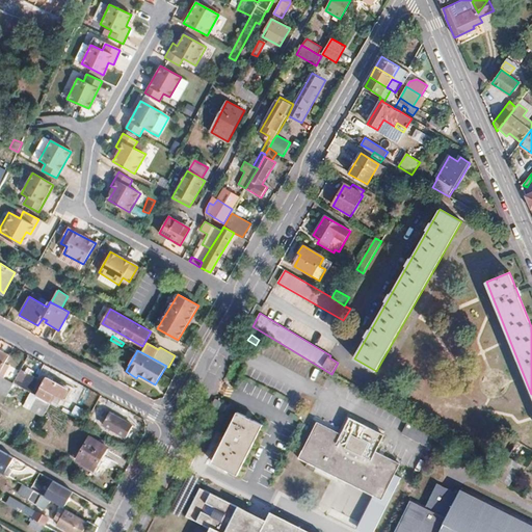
[(25,372),(21,370),(15,381),(31,391),(37,378),(31,375),(33,371),(27,368),(25,372)]
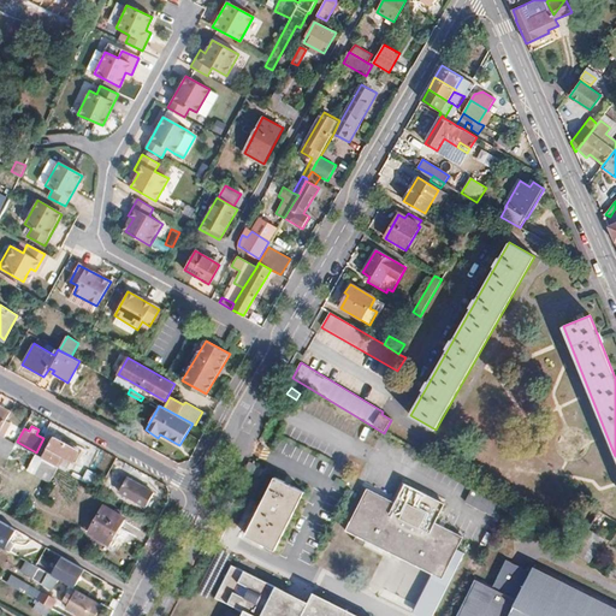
[(0,454),(7,458),(16,444),(0,434),(0,454)]
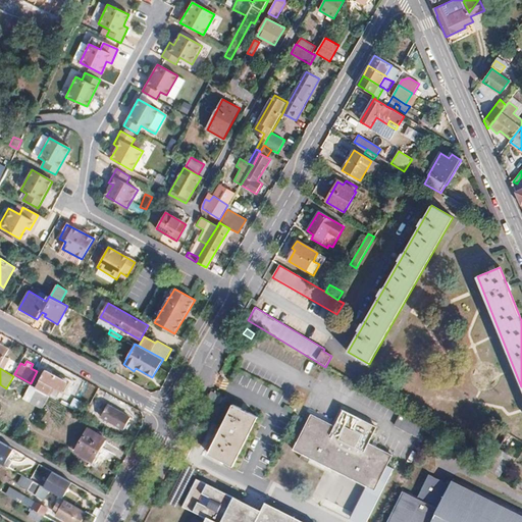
[(44,375),(65,386),(67,382),(47,371),(44,375)]
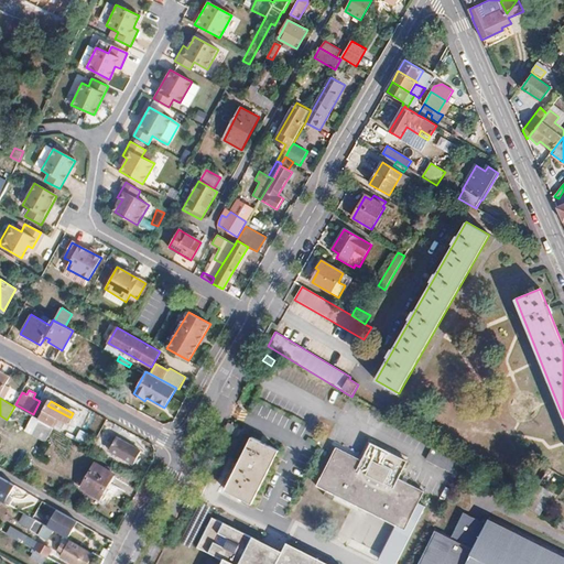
[(40,420),(53,427),(58,418),(66,422),(67,423),(71,418),(47,405),(40,420)]
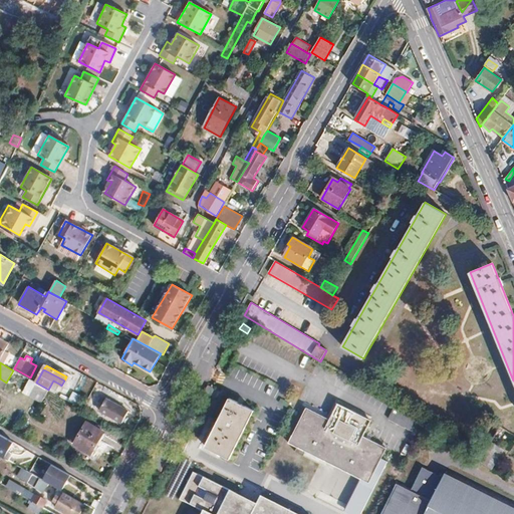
[(19,390),(23,392),(29,381),(25,378),(19,390)]
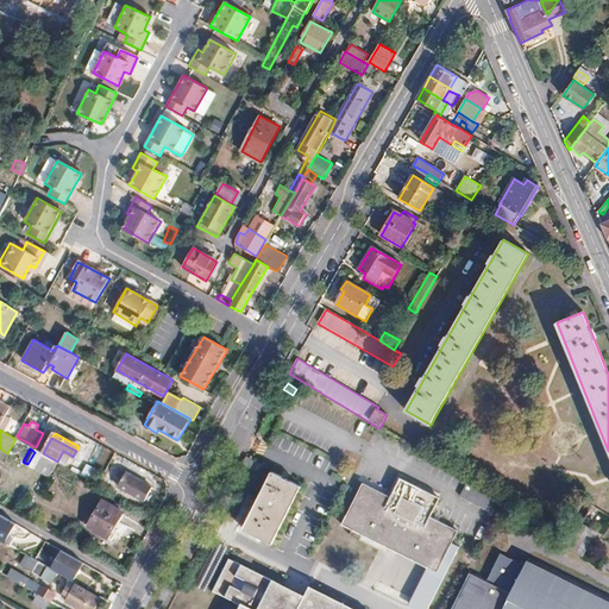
[(63,451),(57,462),(66,466),(71,456),(63,451)]
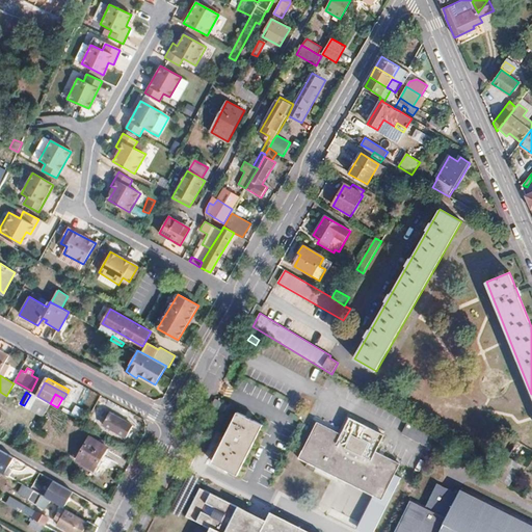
[(50,405),(30,395),(24,405),(44,417),(50,405)]
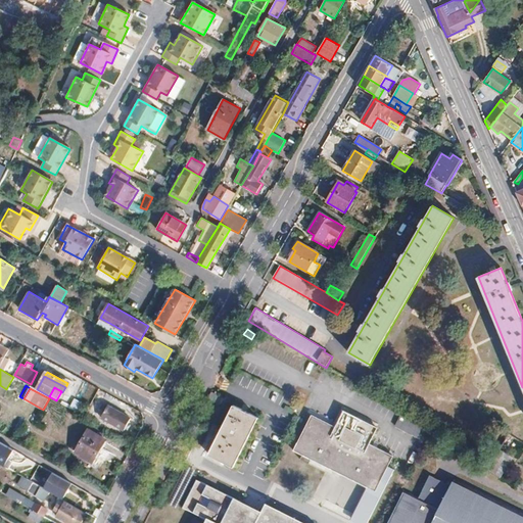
[(70,408),(85,416),(88,410),(85,408),(86,405),(76,398),(70,408)]
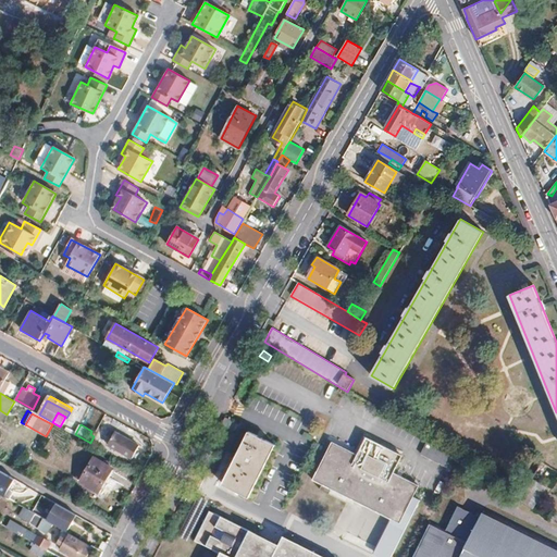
[(275,445),(249,431),(223,484),(249,497),(275,445)]
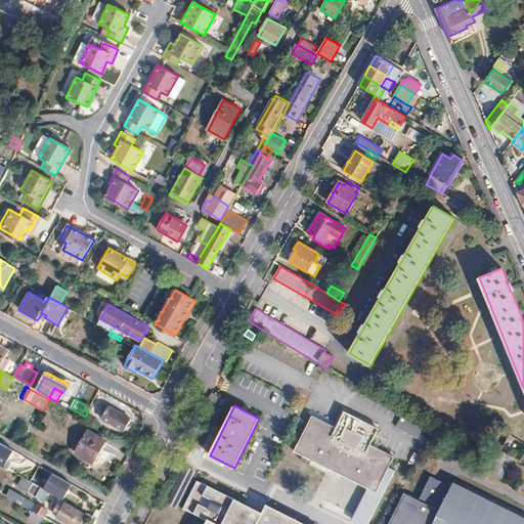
[(110,407),(102,419),(125,431),(132,420),(110,407)]
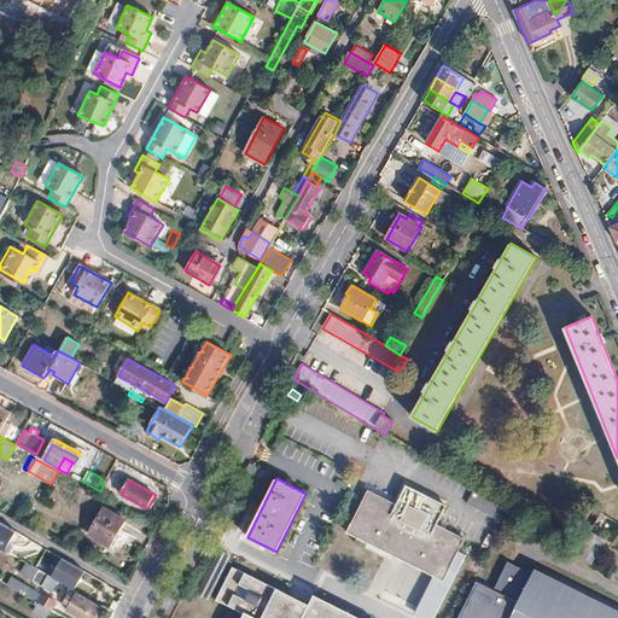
[(368,491),(348,532),(444,581),(458,552),(465,538),(437,524),(445,506),(407,487),(397,506),(368,491)]
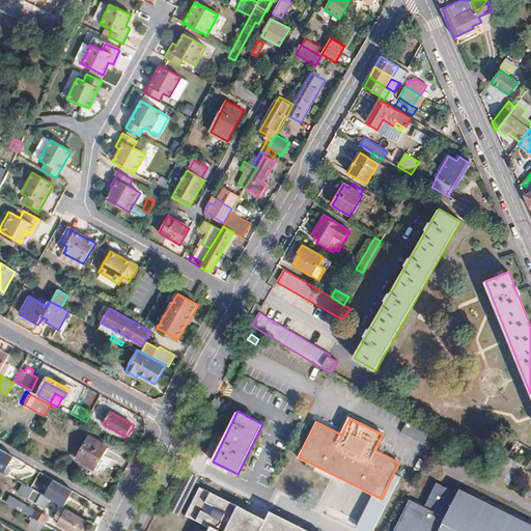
[(408,422),(401,432),(424,444),(430,434),(408,422)]
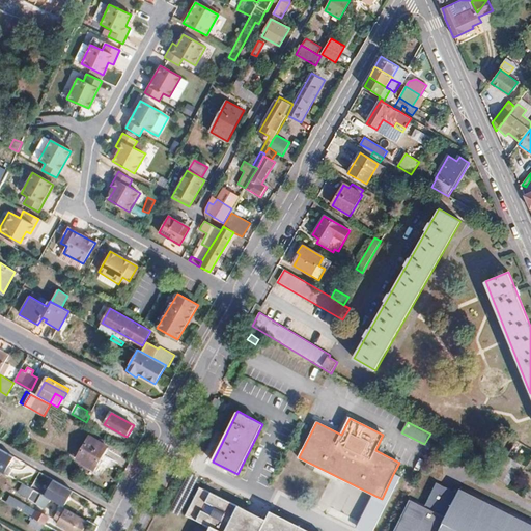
[(89,437),(77,458),(94,469),(107,446),(89,437)]
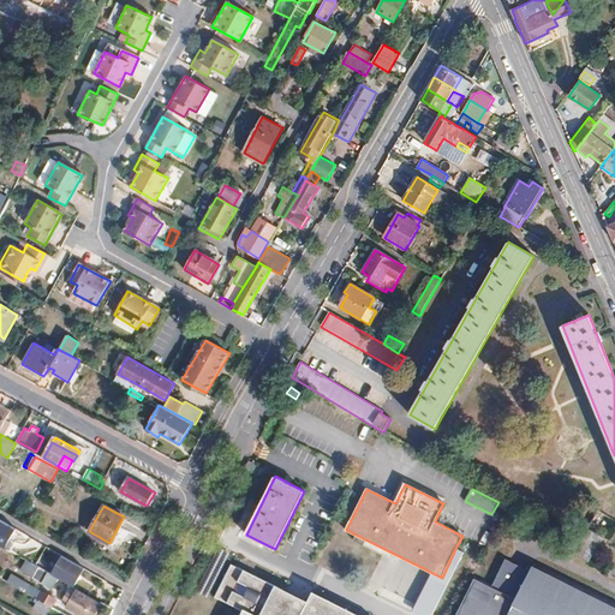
[(597,532),(607,517),(598,511),(589,526),(597,532)]
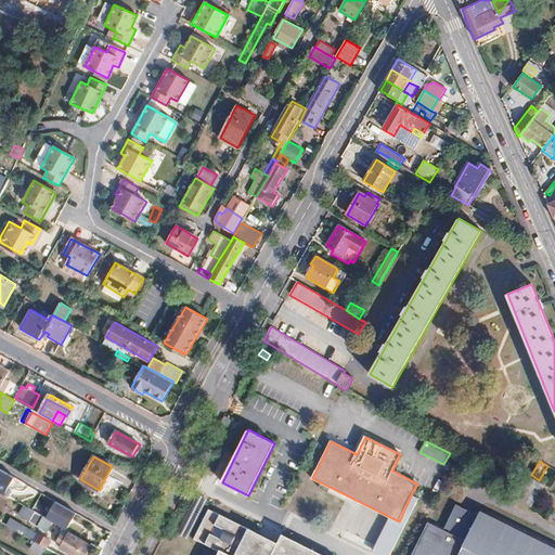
[(0,490),(11,494),(17,476),(0,469),(0,490)]
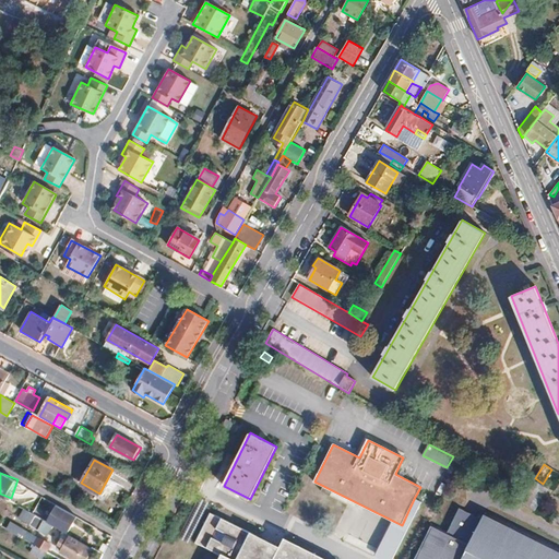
[(46,489),(34,483),(30,489),(43,496),(46,489)]
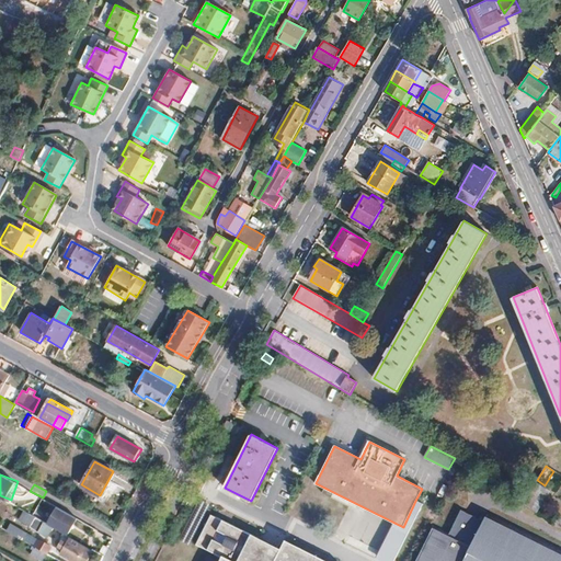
[(395,560),(422,504),(415,501),(403,527),(393,523),(375,559),(379,560),(395,560)]
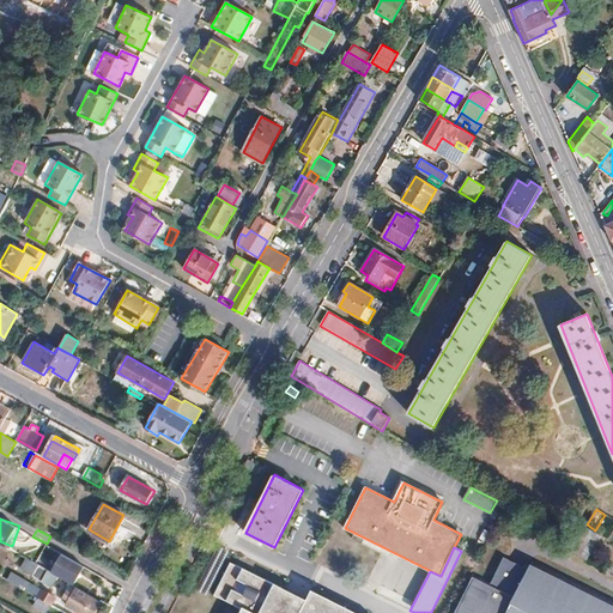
[(28,558),(44,568),(48,562),(30,552),(30,553),(25,551),(23,556),(28,558)]
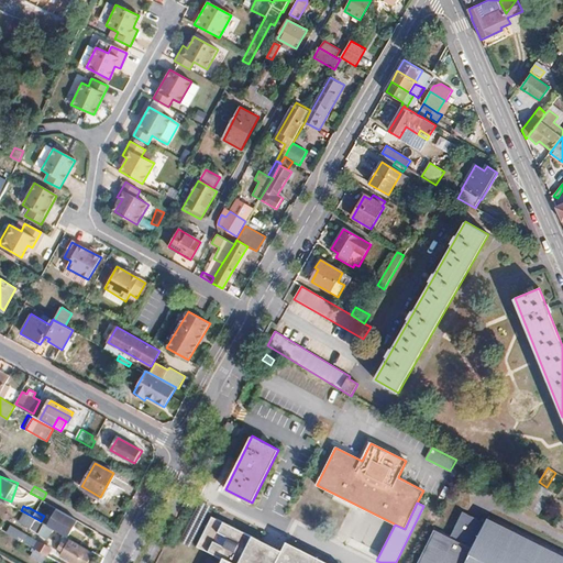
[(69,533),(73,529),(78,518),(57,507),(47,525),(54,529),(56,527),(69,533)]
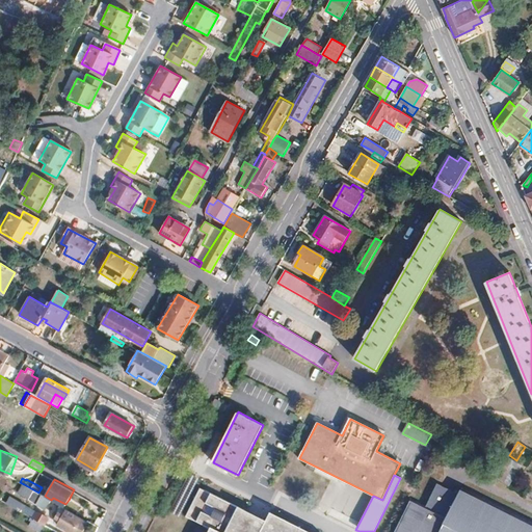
[(46,509),(51,500),(45,496),(38,493),(24,484),(19,493),(46,509)]
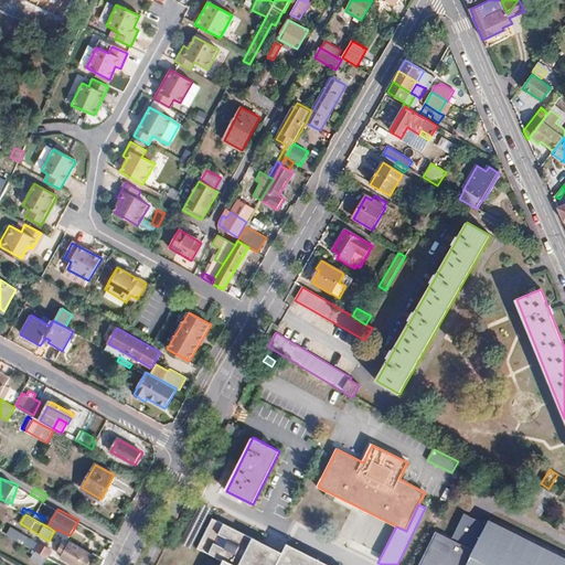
[(564,564),(564,558),(490,522),(488,526),(465,514),(452,541),(436,533),(419,564),(564,564)]
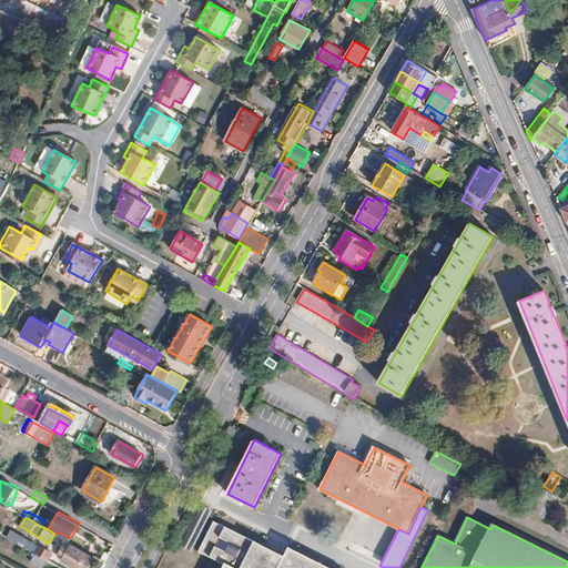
[(84,526),(79,523),(73,534),(78,537),(84,526)]
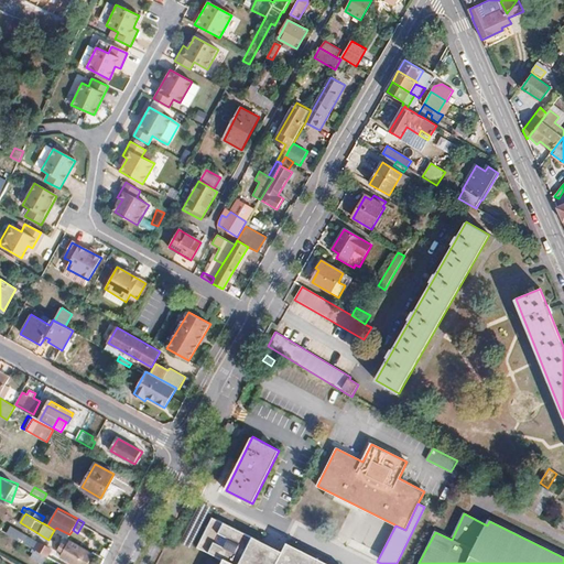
[(225,562),(224,563),(325,563),(289,545),(284,554),(213,519),(197,549),(225,562)]
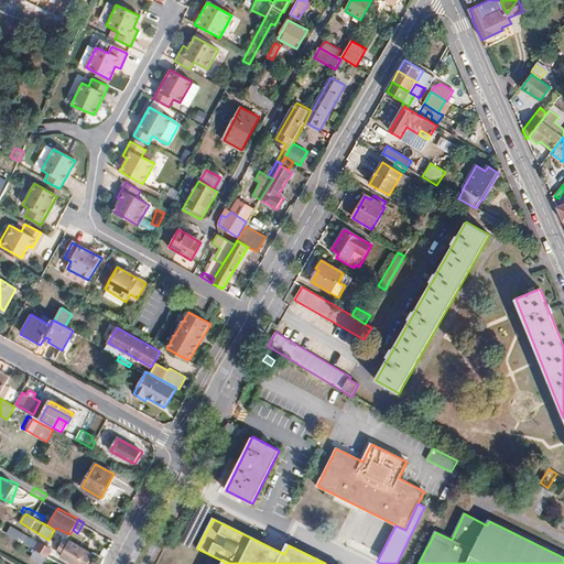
[(23,543),(35,550),(47,556),(52,549),(29,534),(23,543)]
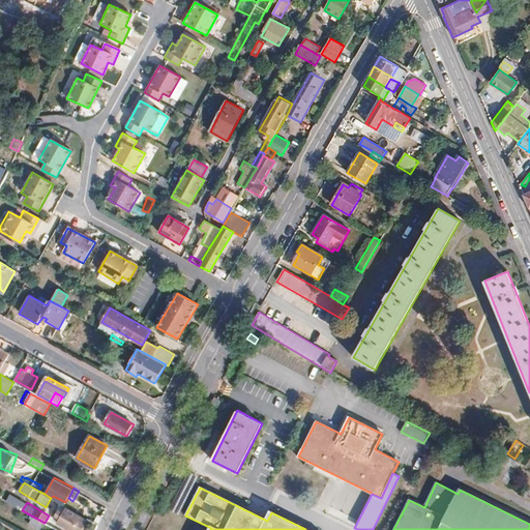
[(82,529),(87,520),(67,509),(59,524),(70,529),(82,529)]
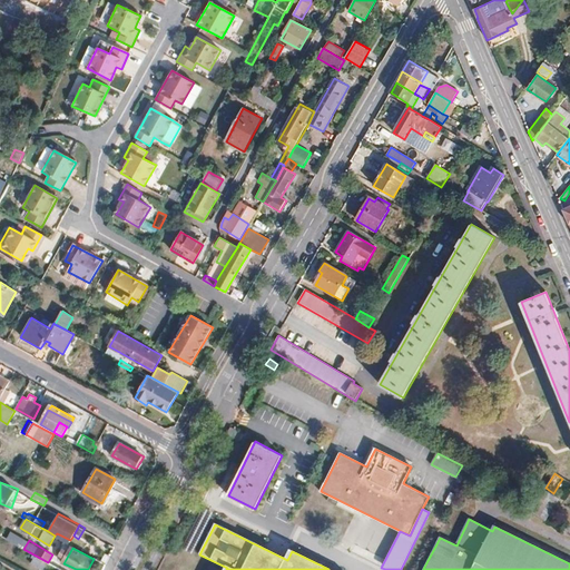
[(43,569),(48,562),(36,556),(31,562),(43,569)]
